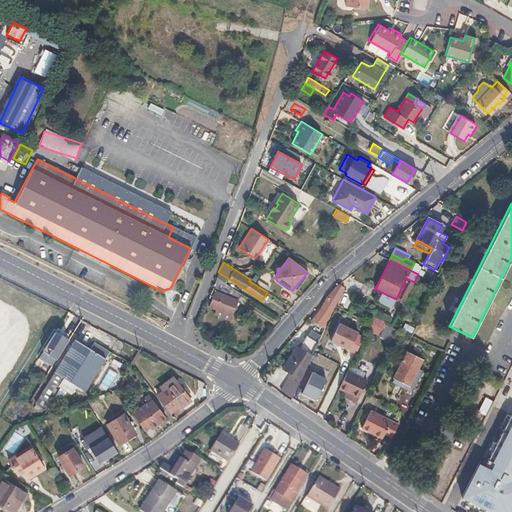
[(422,266),(414,263),(410,270),(418,274),(422,266)]
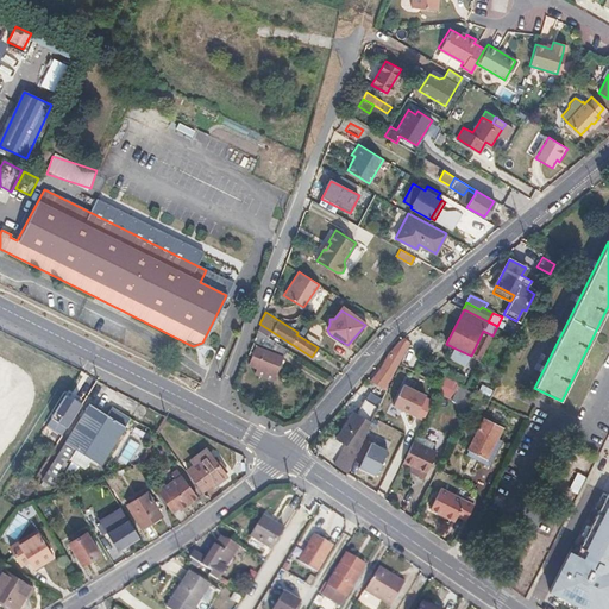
[(251,344),(256,346),(249,363),(275,375),(287,349),(257,331),(251,344)]
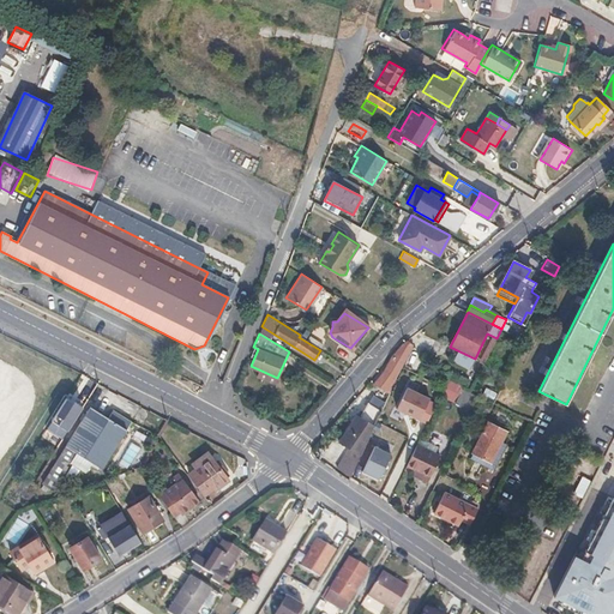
[(401,345),(393,353),(385,371),(375,383),(385,389),(386,387),(387,387),(390,383),(395,377),(393,375),(409,348),(402,344),(401,345)]
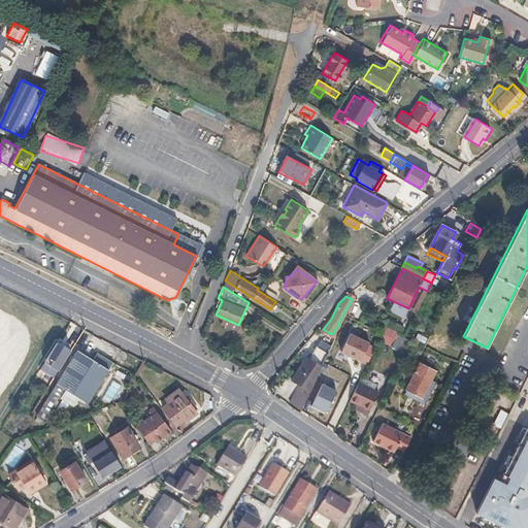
[(413,338),(400,331),(394,342),(407,350),(413,338)]
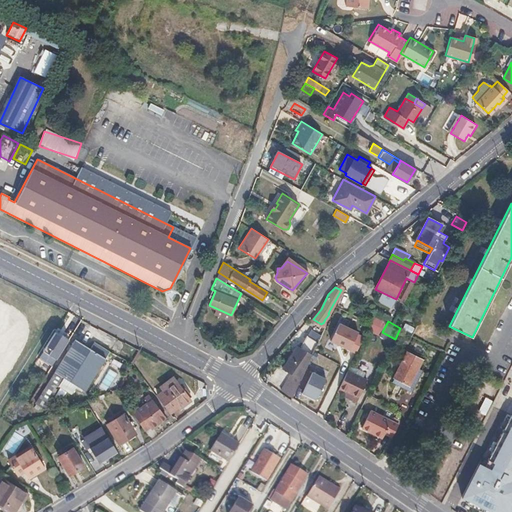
[(357,332),(339,323),(330,341),(349,350),(357,332)]
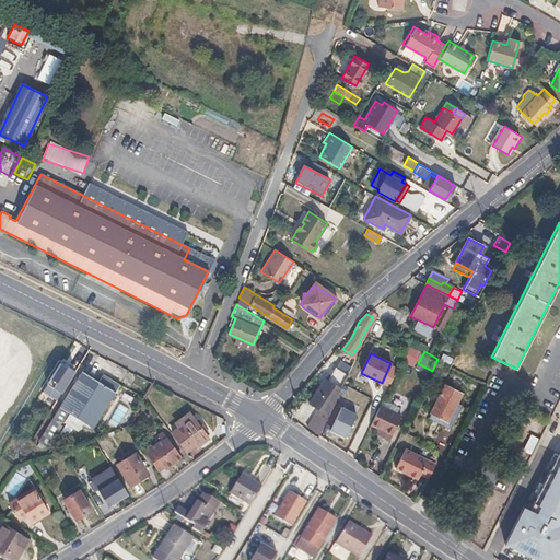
[(73,363),(67,359),(56,376),(55,375),(51,378),(56,382),(58,378),(61,381),(73,363)]
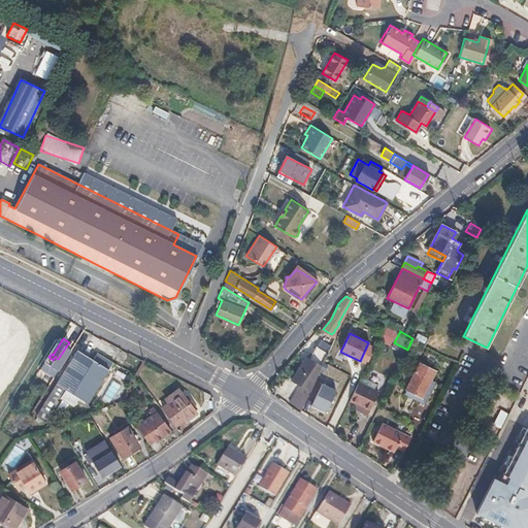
[(308,360),(305,359),(291,383),(301,389),(294,403),(302,407),(320,369),(327,353),(316,345),(308,360)]
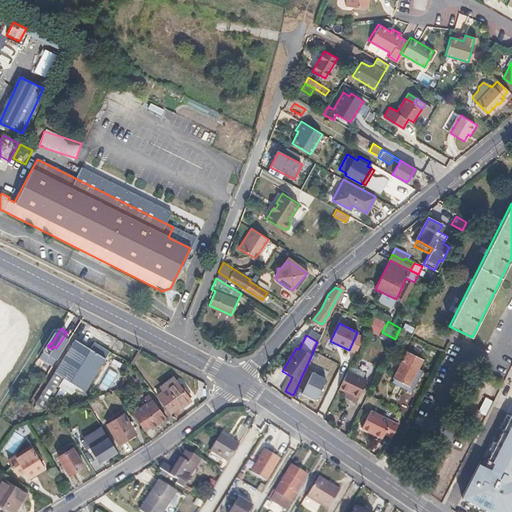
[(92,349),(76,340),(38,397),(47,403),(64,378),(85,391),(110,353),(95,343),(92,349)]
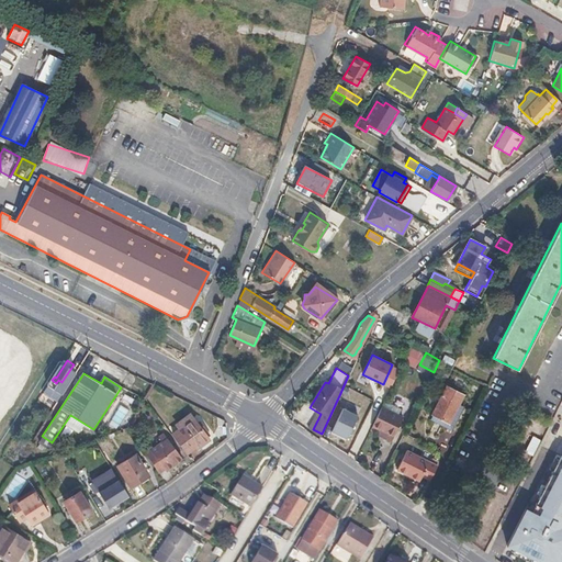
[(54,389),(51,394),(59,398),(66,388),(62,385),(58,391),(54,389)]
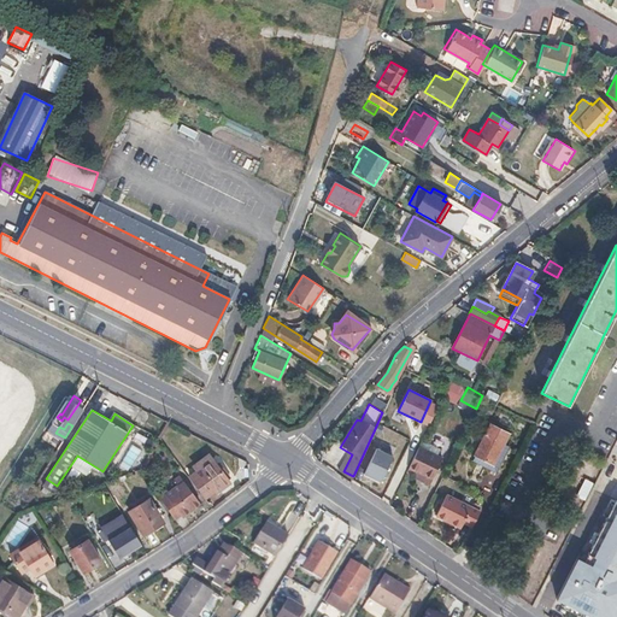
[(504,441),(486,432),(470,463),(488,471),(499,451),(504,441)]
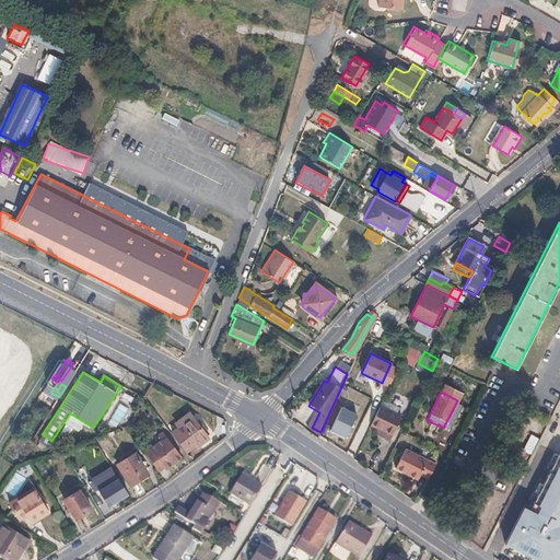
[(59,397),(50,393),(47,399),(55,404),(59,397)]
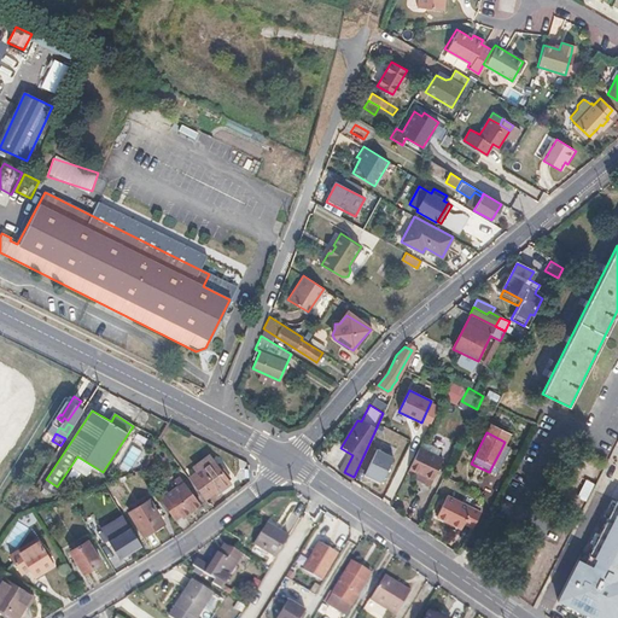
[(447,453),(423,441),(412,462),(420,467),(427,471),(425,474),(435,479),(447,453)]
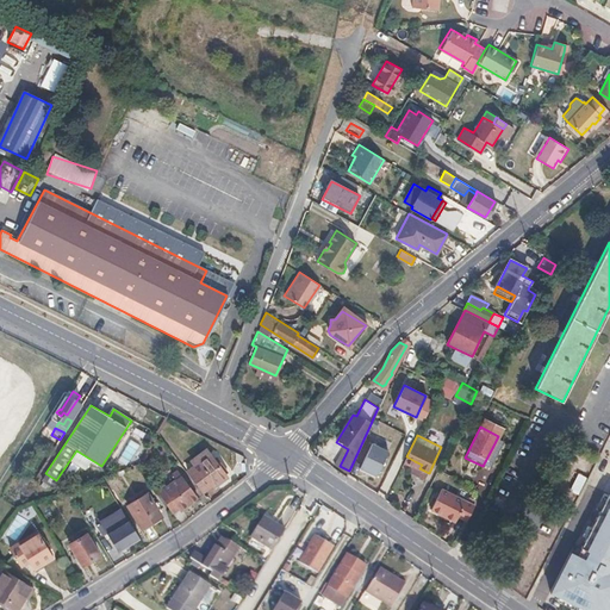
[(373,442),(360,467),(377,474),(388,450),(373,442)]
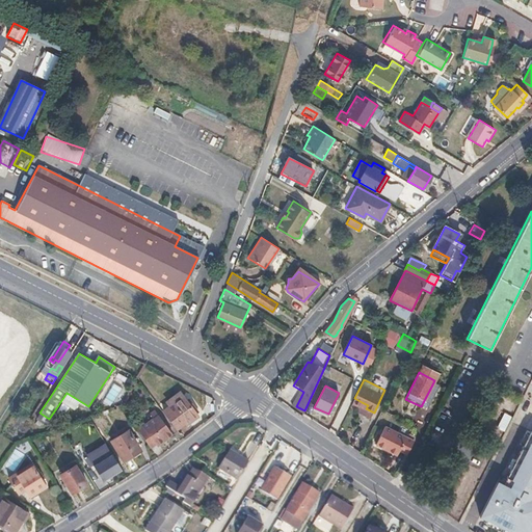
[(434,391),(430,389),(421,406),(425,408),(434,391)]
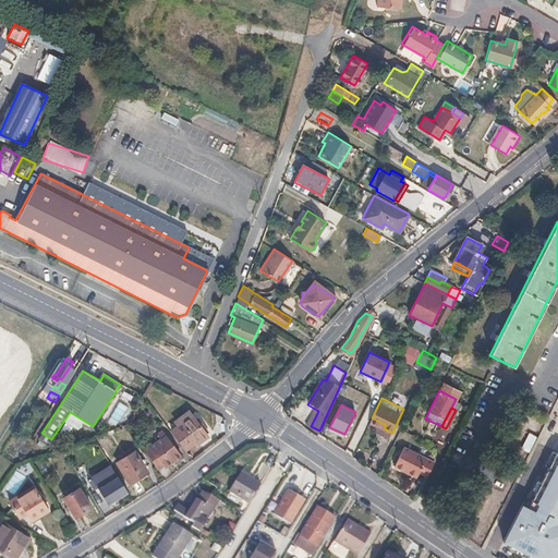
[(190,420),(171,434),(183,450),(193,444),(194,445),(206,436),(195,422),(193,424),(190,420)]
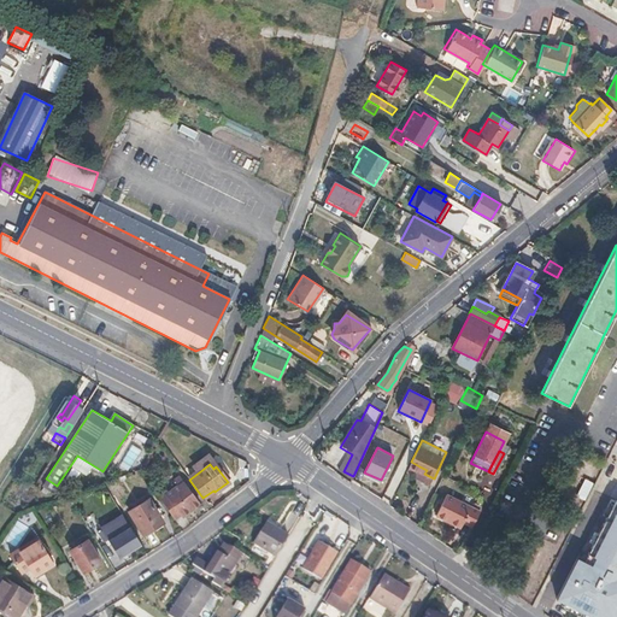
[(174,482),(177,487),(160,499),(174,518),(180,515),(181,517),(199,504),(180,479),(174,482)]
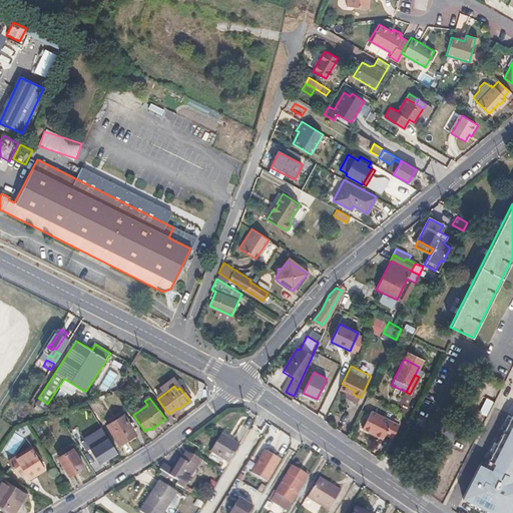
[(493,402),(486,399),(479,412),(487,416),(493,402)]
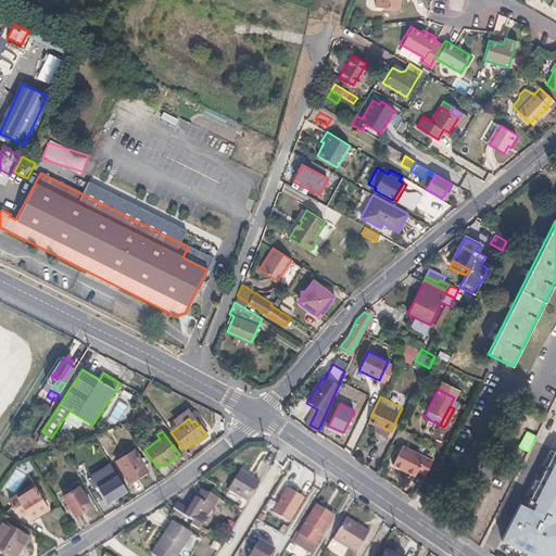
[(432,460),(403,444),(393,464),(415,476),(418,470),(426,475),(432,460)]
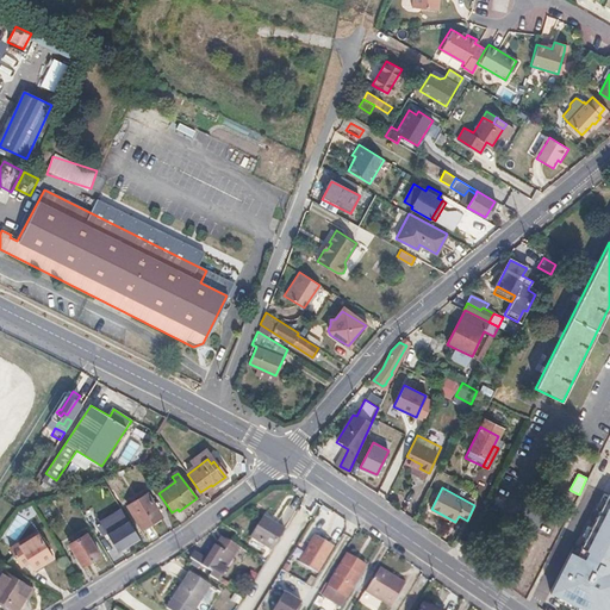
[(147,493),(128,505),(142,529),(161,517),(147,493)]
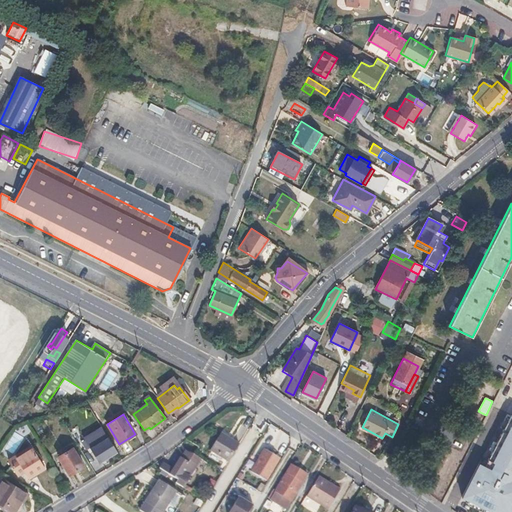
[(511,511),(511,416),(510,415),(484,466),(478,464),(461,496),(492,511),(500,511),(501,511),(503,511),(511,511)]
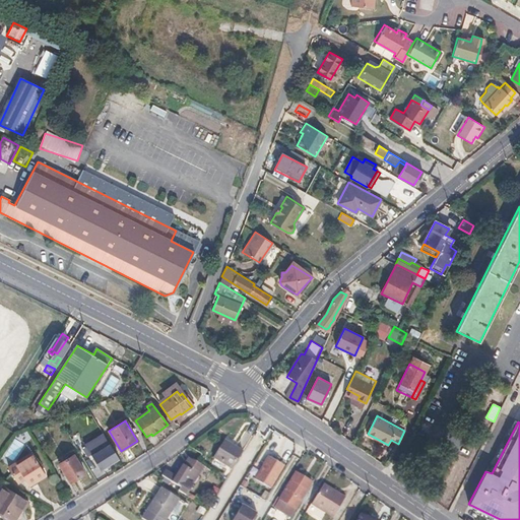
[(242,451),(223,441),(213,458),(232,469),(242,451)]
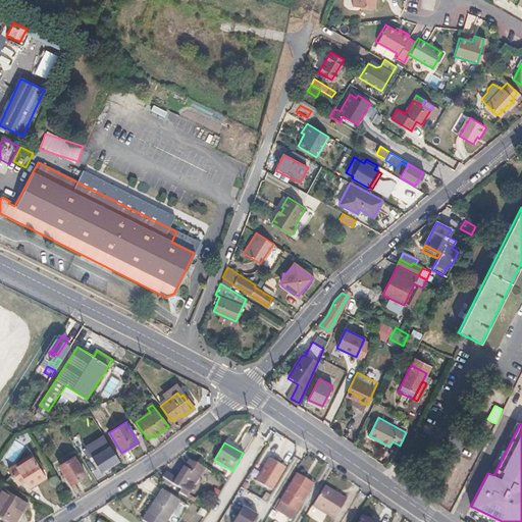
[(110,447),(91,457),(101,472),(118,461),(110,447)]
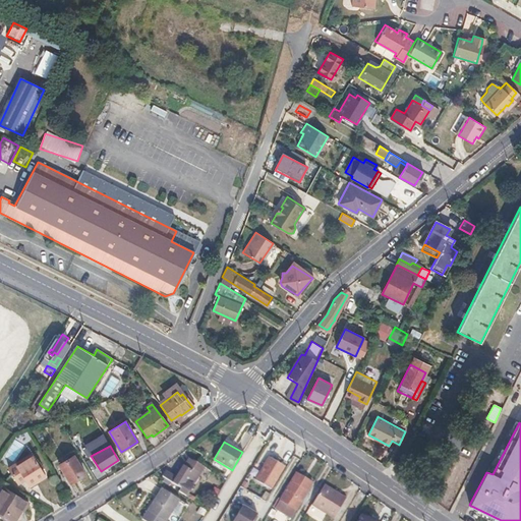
[(15,464),(8,468),(17,483),(24,479),(30,487),(45,477),(32,456),(16,465),(15,464)]
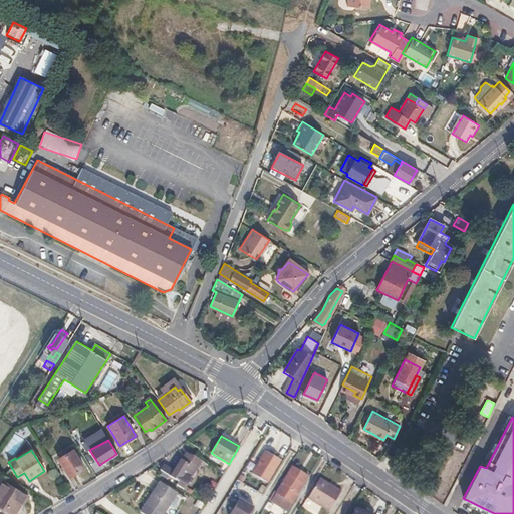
[(71,451),(57,460),(68,477),(82,468),(71,451)]
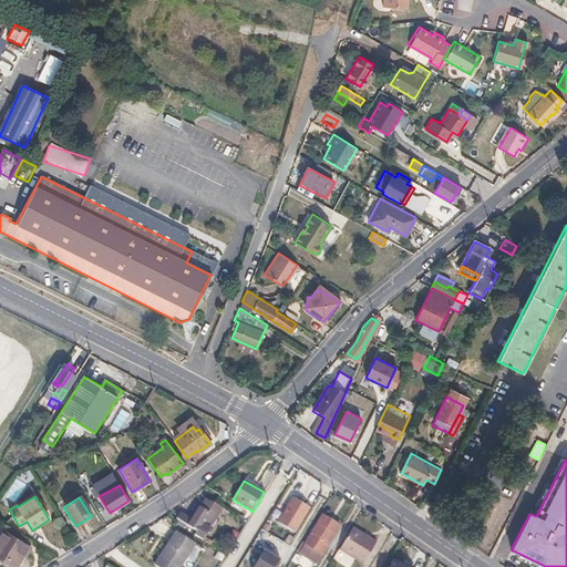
[(309,508),(292,497),(277,523),(294,534),(309,508)]
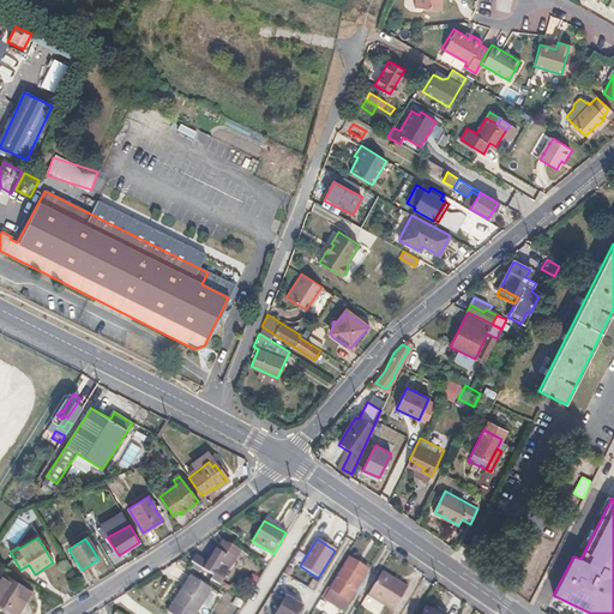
[(223,541),(216,551),(234,561),(240,553),(232,547),(232,546),(223,541)]
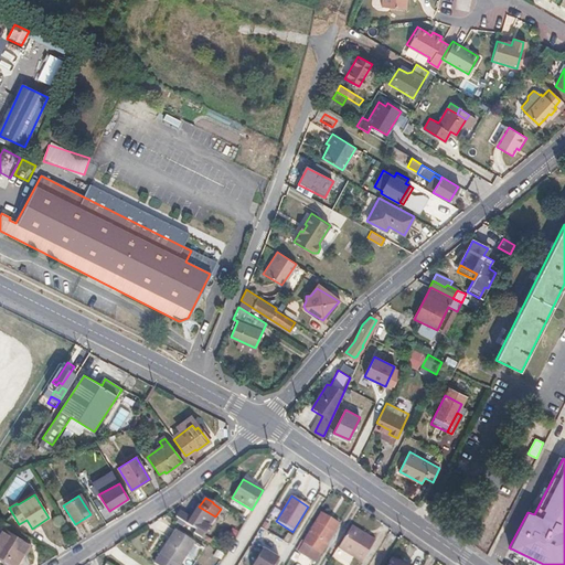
[(180,512),(176,518),(195,531),(193,534),(210,544),(217,532),(209,526),(215,516),(199,507),(190,519),(180,512)]
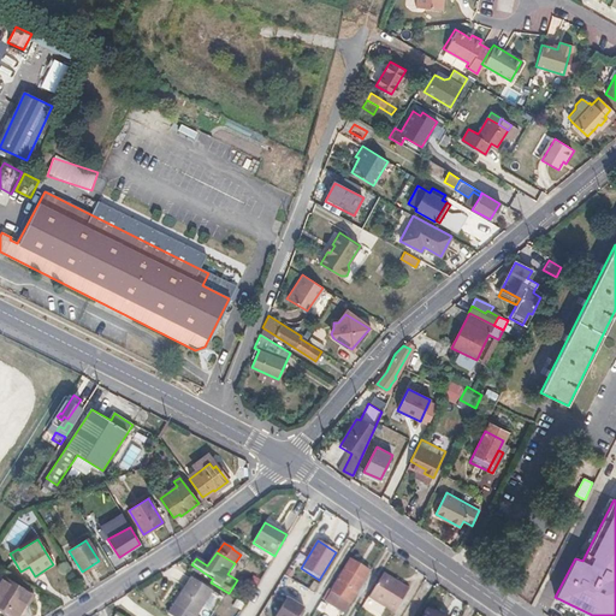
[(368,573),(349,561),(324,603),(344,614),(368,573)]
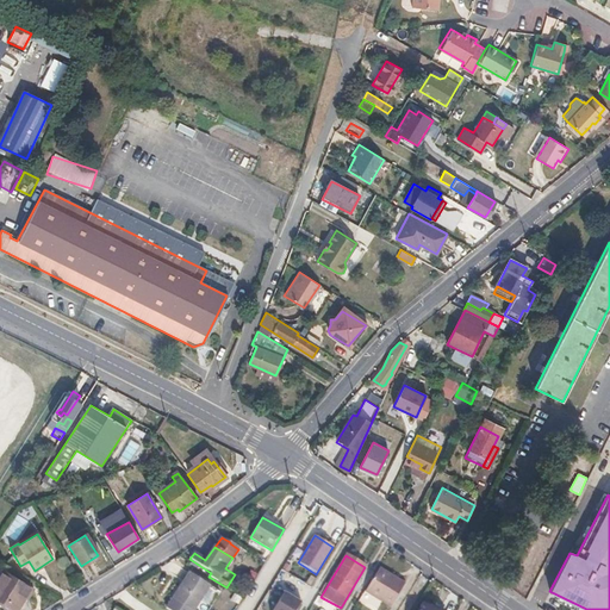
[(391,576),(378,567),(363,591),(388,607),(403,583),(396,579),(394,582),(388,578),(391,576)]
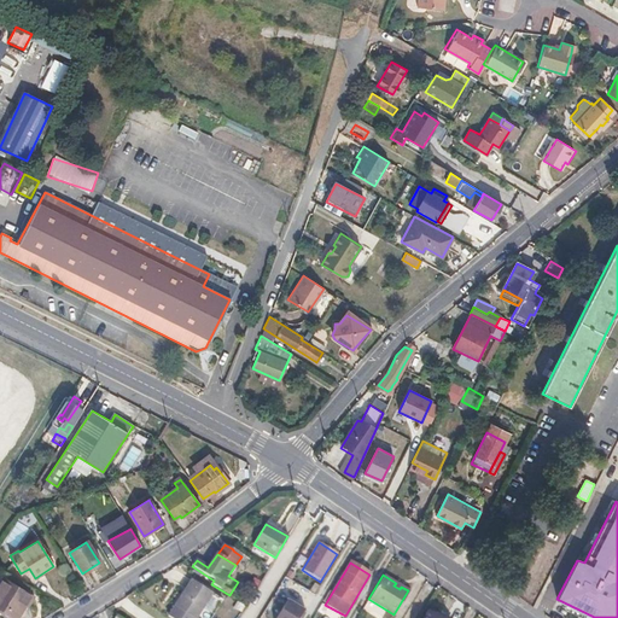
[(28,593),(3,579),(0,582),(0,607),(15,617),(23,602),(27,604),(31,595),(28,593)]
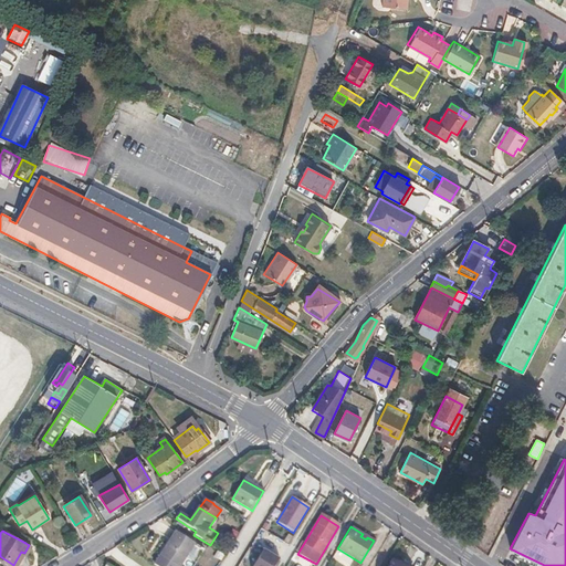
[(179,565),(194,544),(174,532),(157,557),(153,564),(155,565),(179,565)]
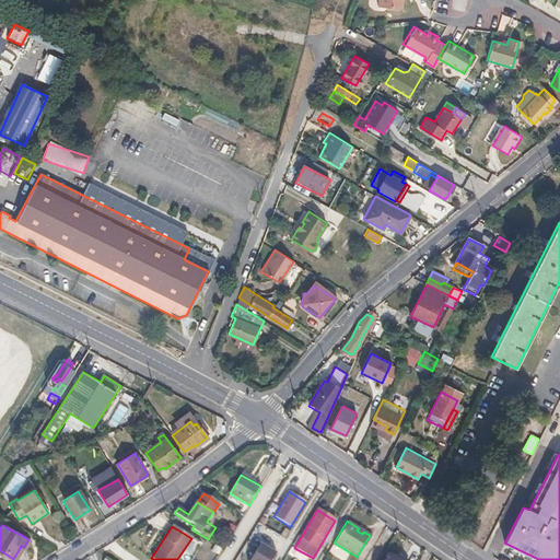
[(270,559),(276,553),(259,544),(248,559),(270,559)]
